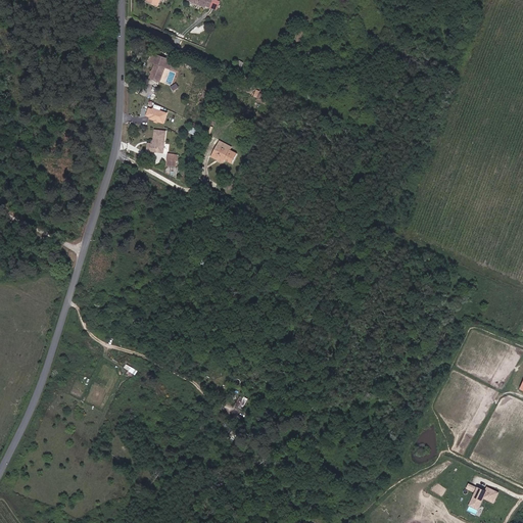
[(217,10),(220,0),(211,0),(209,7),(217,10)]
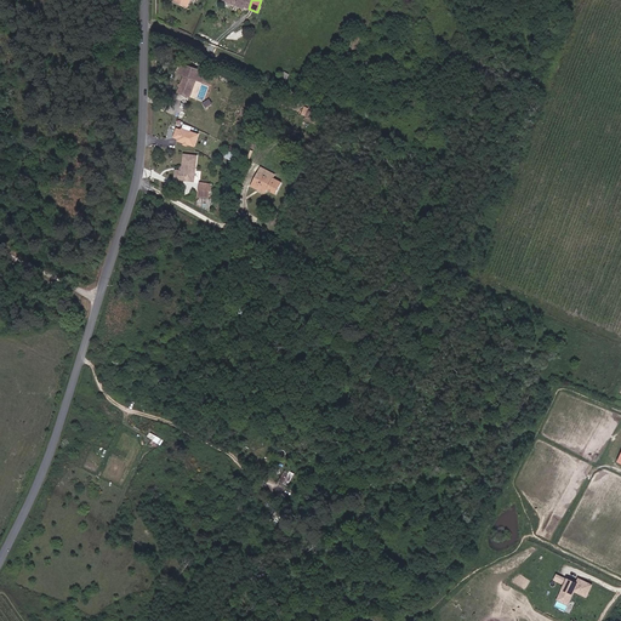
[(216,70),(220,63),(204,56),(200,63),(216,70)]
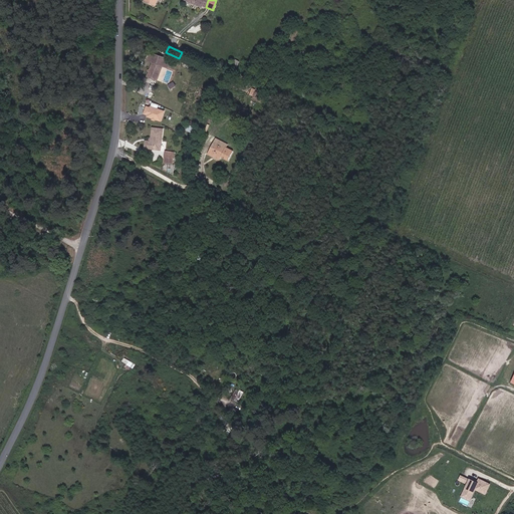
[(163,66),(165,58),(149,52),(146,60),(153,62),(147,76),(157,80),(163,66)]
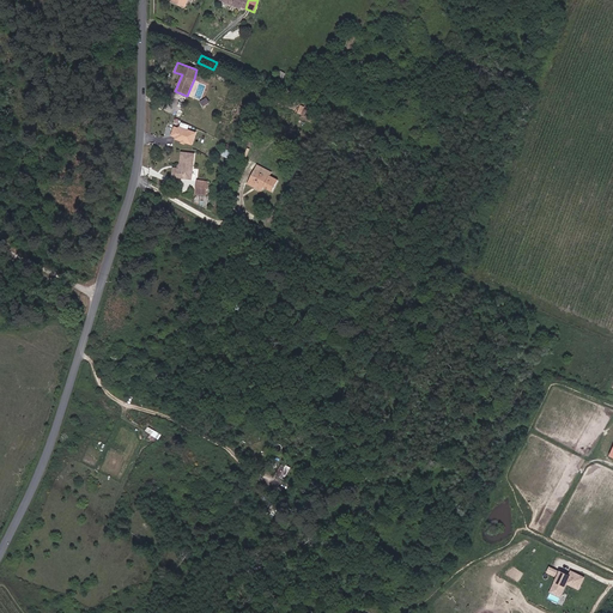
[(310,122),(316,108),(307,104),(301,119),(310,122)]
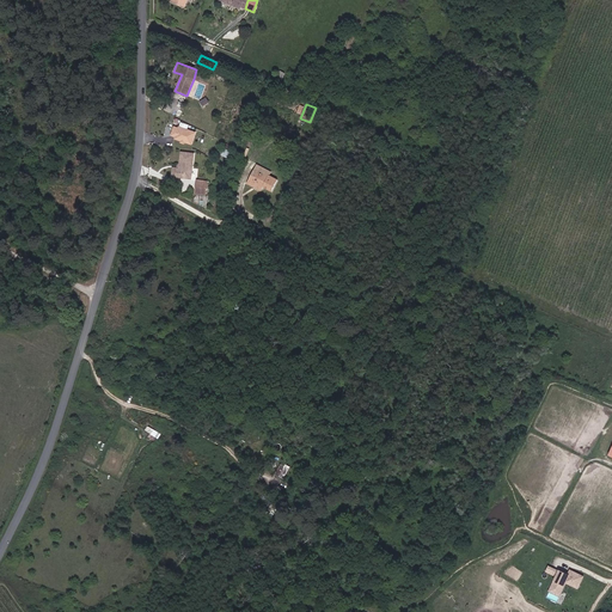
[(191,144),(195,133),(179,127),(179,129),(175,128),(172,135),(176,136),(176,139),(191,144)]
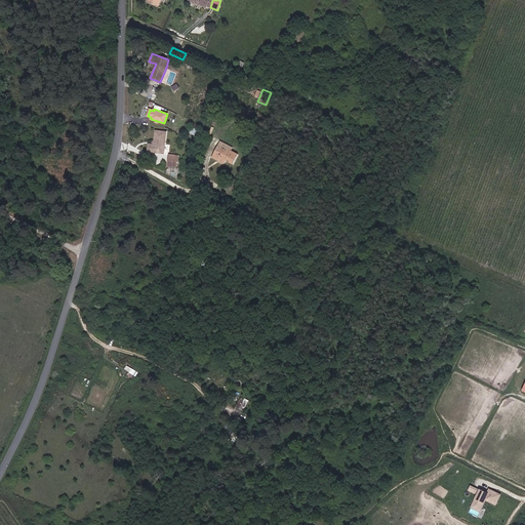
[(182,128),(185,122),(176,118),(173,124),(182,128)]
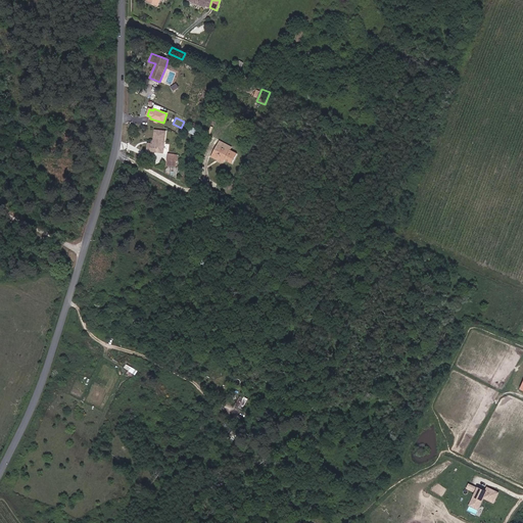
[(163,152),(165,132),(155,131),(154,141),(153,144),(151,144),(148,144),(147,151),(163,152)]
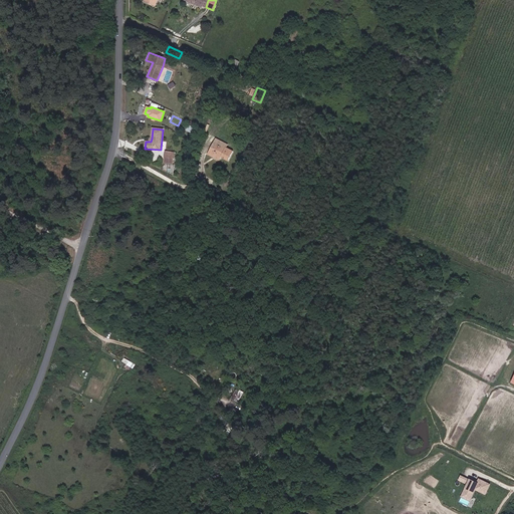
[(228,161),(233,152),(226,148),(225,149),(216,144),(214,149),(211,147),(208,154),(213,157),(214,155),(220,159),(221,158),(228,161)]
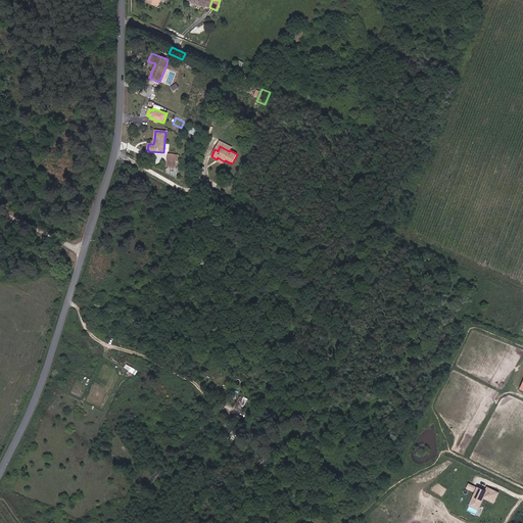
[(209,267),(214,255),(204,253),(201,265),(209,267)]
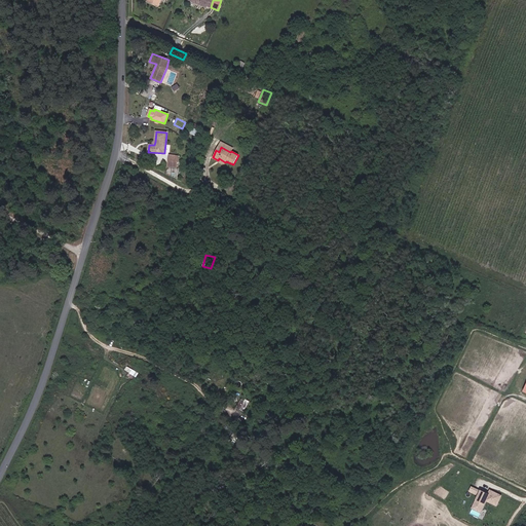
[(487,493),(471,486),(467,493),(476,496),(471,508),(481,513),(486,501),(497,506),(502,495),(489,490),(487,493)]
